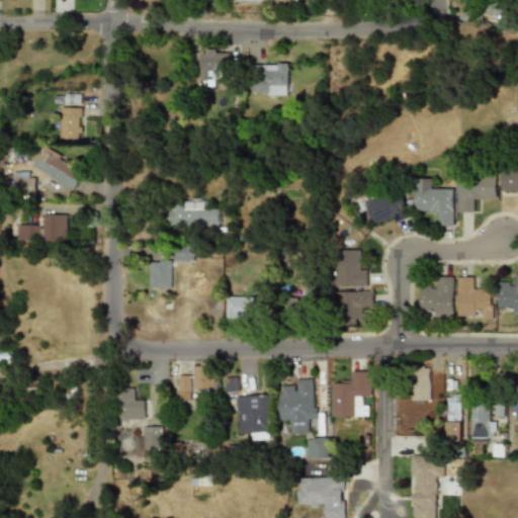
[(227,49),(199,49),(199,80),(209,80),(209,72),(227,72),(227,49)]
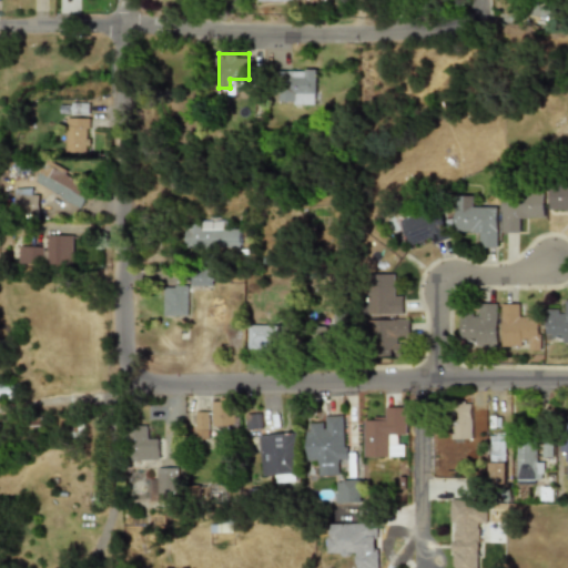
[(314,70),(277,70),(277,104),(314,104),(314,70)]
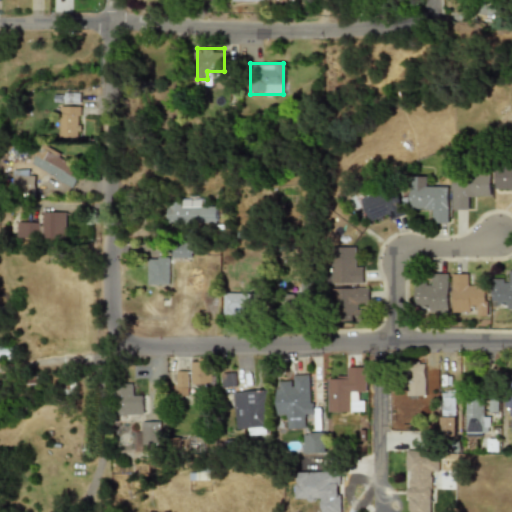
[(61,137),(81,137),(81,105),(61,105),(61,137)]
